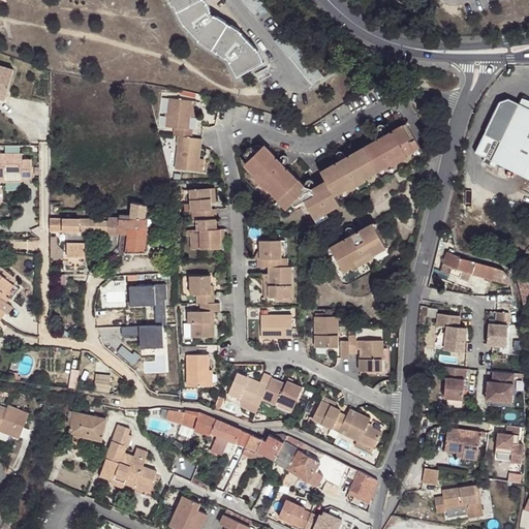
[(203,42),(217,51),(230,25),(218,17),(214,12),(208,0),(205,0),(184,10),(181,12),(187,27),(203,42)]
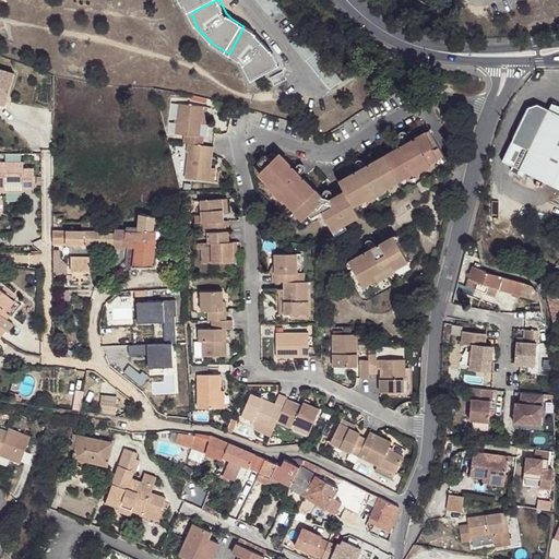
[(192,8),(194,11),(216,0),(199,0),(191,4),(192,8)]
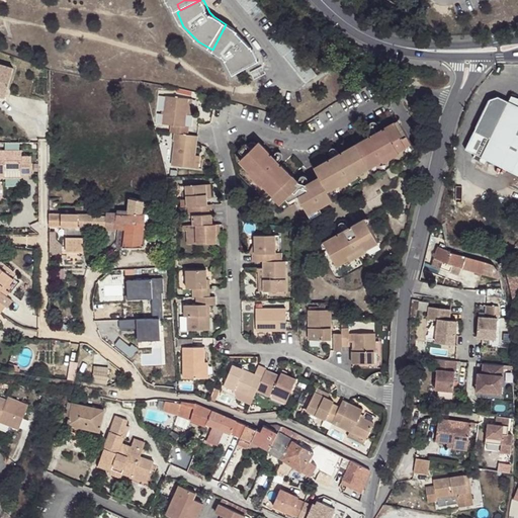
[(253,4),(250,0),(232,0),(244,13),(253,4)]
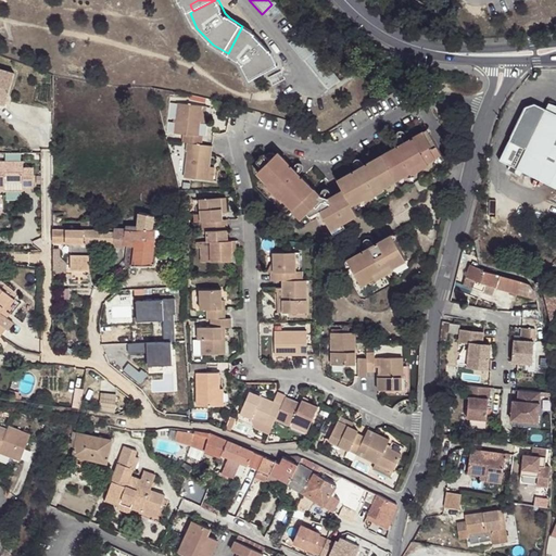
[(242,26),(228,53),(241,62),(245,67),(253,81),(280,66),(273,52),(272,52),(256,37),(257,36),(242,26)]
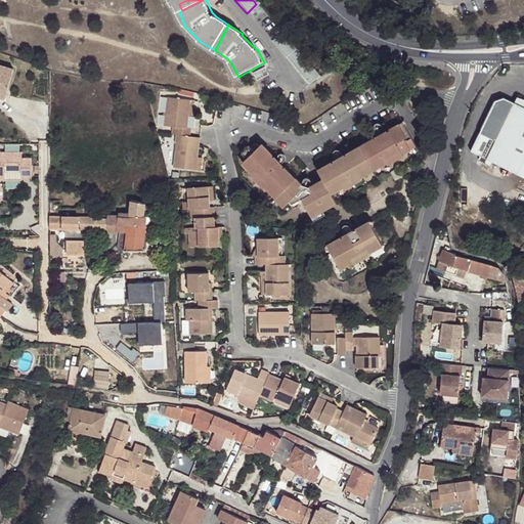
[(0,64),(0,90),(8,92),(15,70),(0,64)]
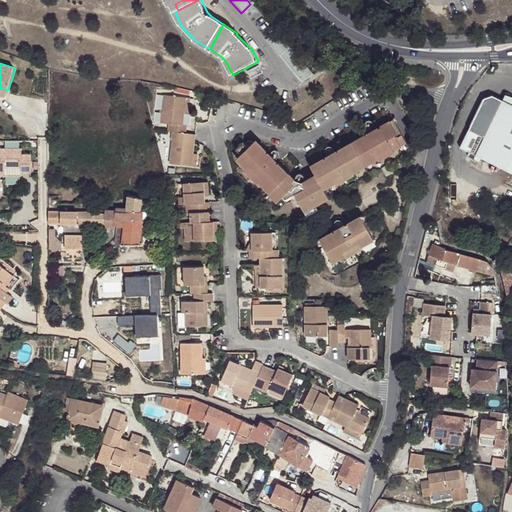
[(8,90),(0,88),(0,94),(7,97),(8,90)]
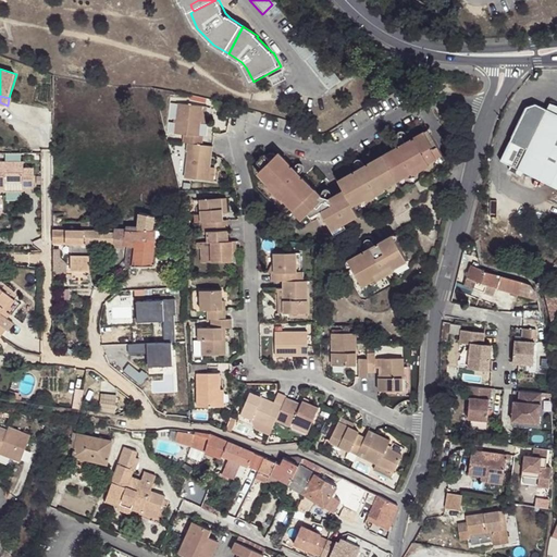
[(174,134),(184,135),(198,137),(199,123),(201,107),(177,104),(174,134)]
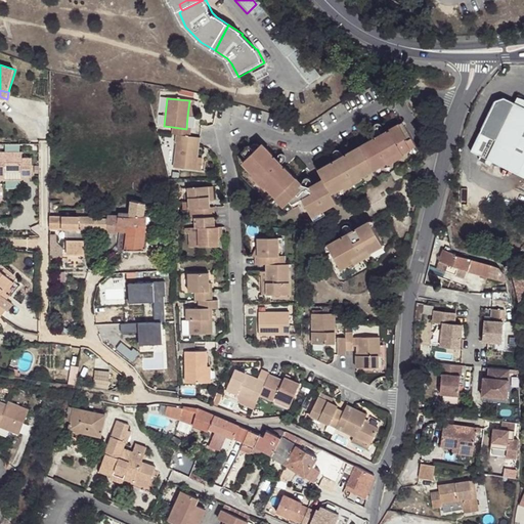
[(523,105),(516,101),(497,98),(472,148),(481,154),(479,157),(490,163),(492,159),(523,175),(523,105)]
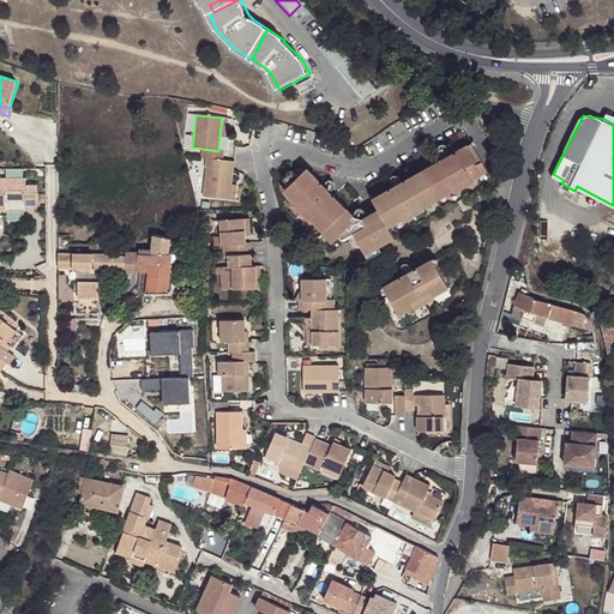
[(438,162),(452,191),(455,190),(452,186),(469,176),(471,180),(487,170),(471,143),(455,152),(462,163),(444,173),(438,162)]
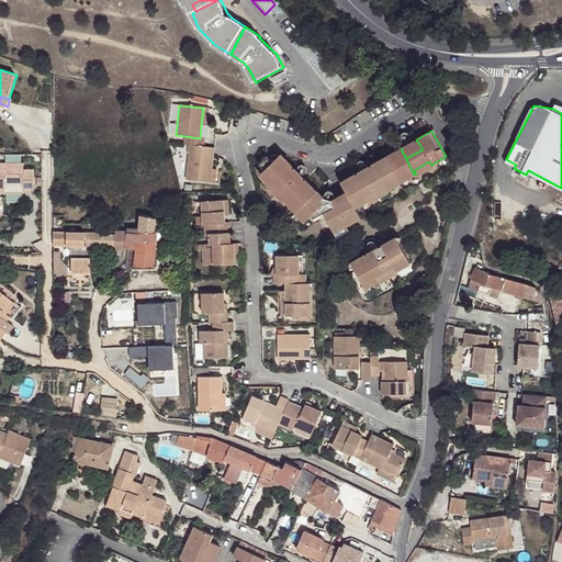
[(186,136),(184,144),(190,144),(204,146),(204,138),(200,138),(186,136)]
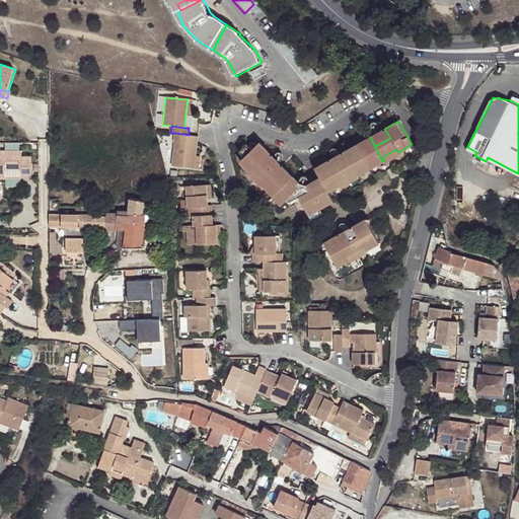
[(384,129),(370,137),(375,146),(390,138),(384,129)]
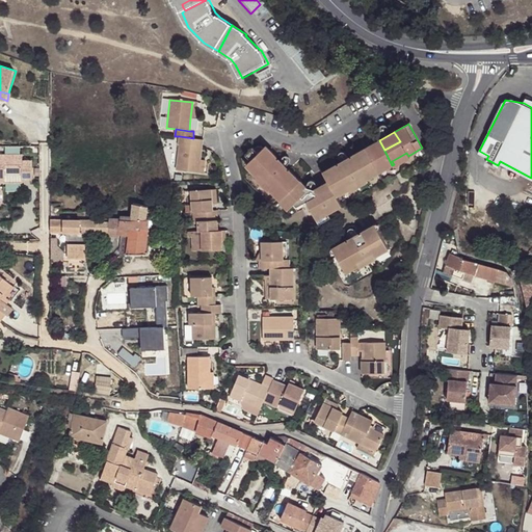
[(193,138),(180,136),(178,144),(179,145),(177,170),(200,174),(201,159),(204,139),(193,138)]
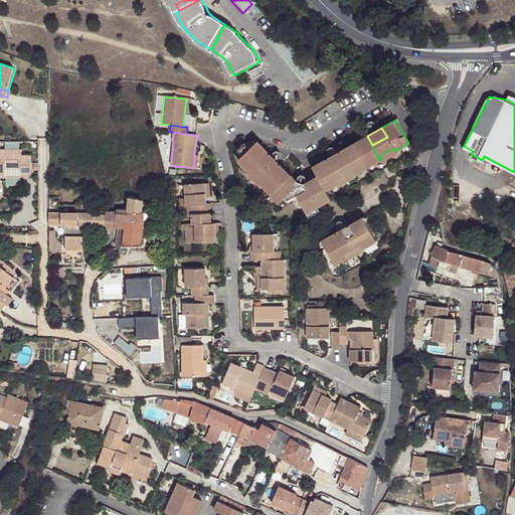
[(379,160),(367,136),(341,151),(346,160),(331,168),(326,159),(313,167),(317,176),(304,183),(303,187),(296,185),(294,183),(297,181),(280,164),(274,171),(262,160),(269,153),(258,142),(250,148),(245,143),(237,150),(242,156),(238,160),(248,171),(251,169),(264,180),(261,183),(271,194),(270,194),(279,203),(291,192),(294,197),(297,195),(307,213),(331,198),(326,190),(339,182),(337,179),(352,171),(354,174),(379,160)]
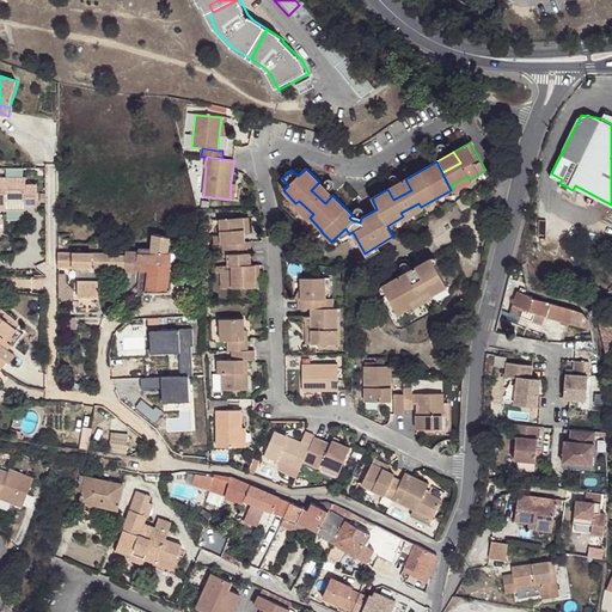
[(0,202),(10,203),(10,197),(29,197),(29,203),(41,203),(41,181),(30,181),(30,172),(0,172),(0,202)]
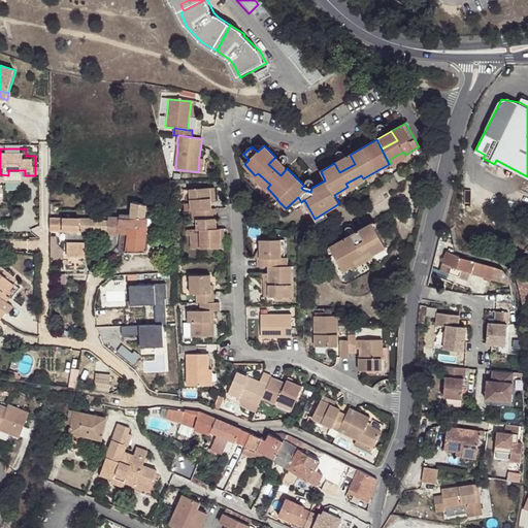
[(389,160),(391,163),(392,165),(406,157),(405,155),(403,152),(389,160)]
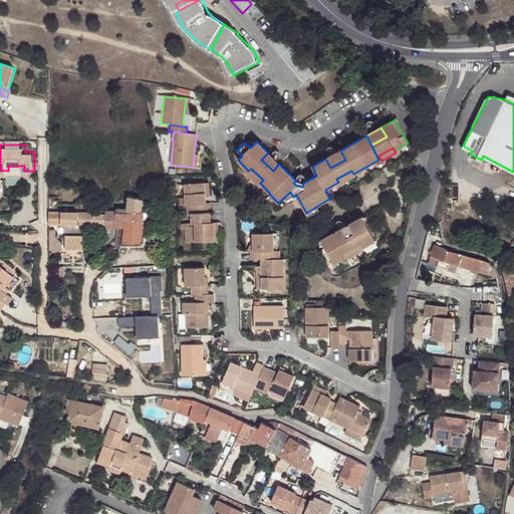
[(345,160),(340,151),(325,159),(330,168),(345,160)]
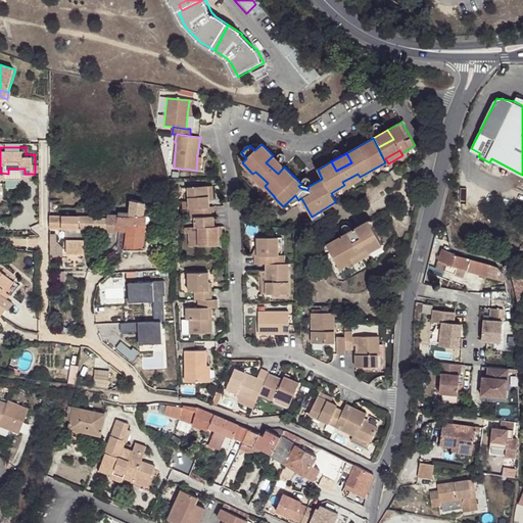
[(284,167),(273,155),(266,162),(278,174),(284,167)]
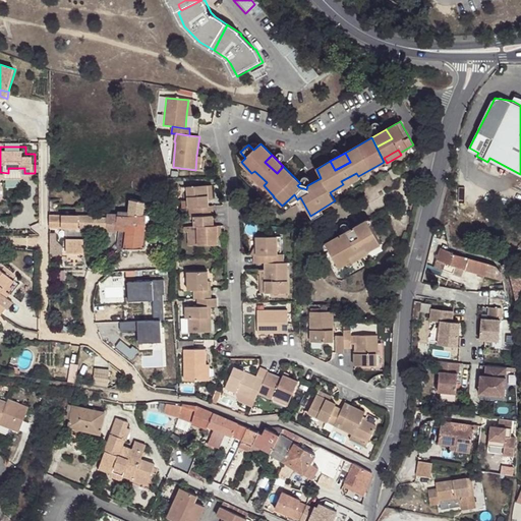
[(396,167),(389,171),(394,179),(401,175),(396,167)]
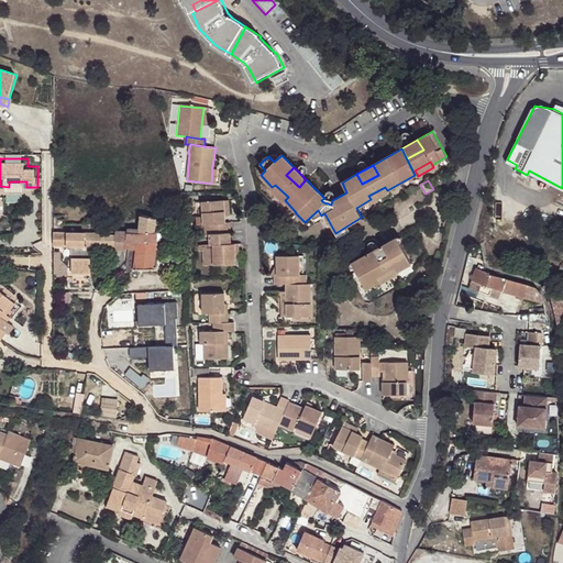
[(9,181),(9,187),(9,189),(26,190),(26,187),(26,181),(9,181)]
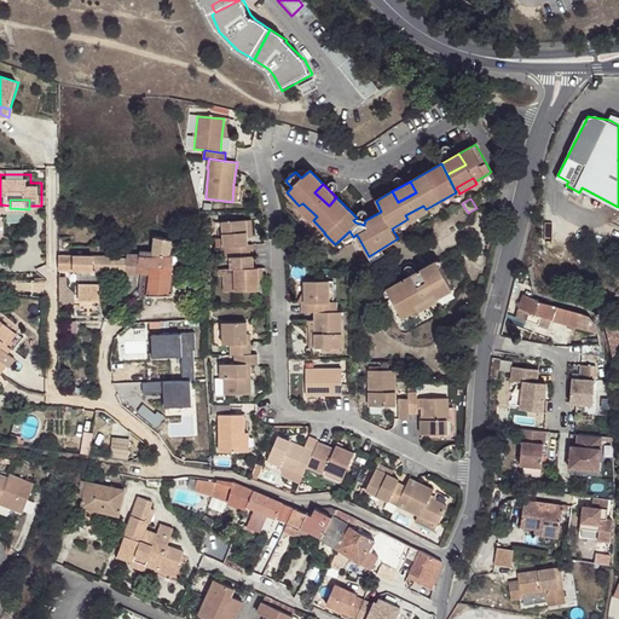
[(302,203),(299,206),(298,208),(311,223),(313,220),(317,217),(302,203)]
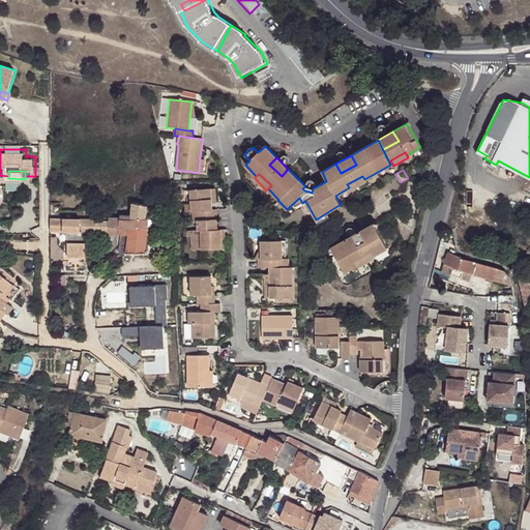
[(365,181),(364,179),(362,176),(347,184),(349,187),(350,189),(365,181)]
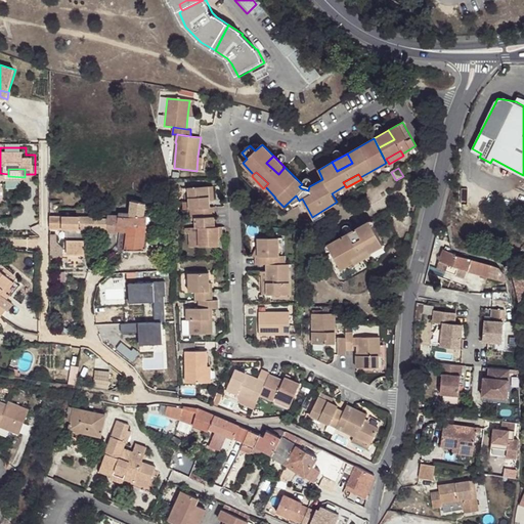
[(191,208),(192,217),(211,216),(210,206),(207,206),(207,200),(205,185),(185,186),(186,208),(191,208)]
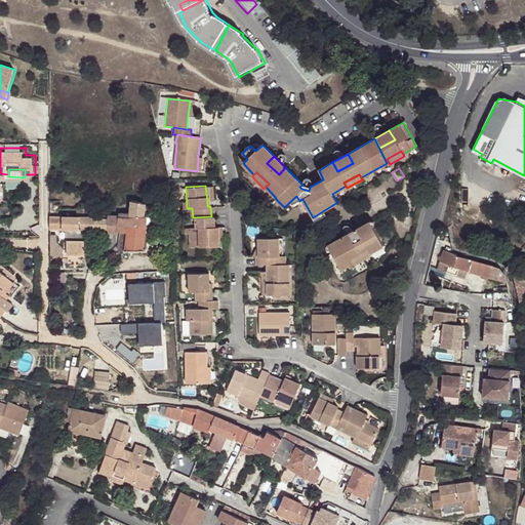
[(192,211),(192,208),(187,208),(186,187),(179,188),(180,212),(192,211)]
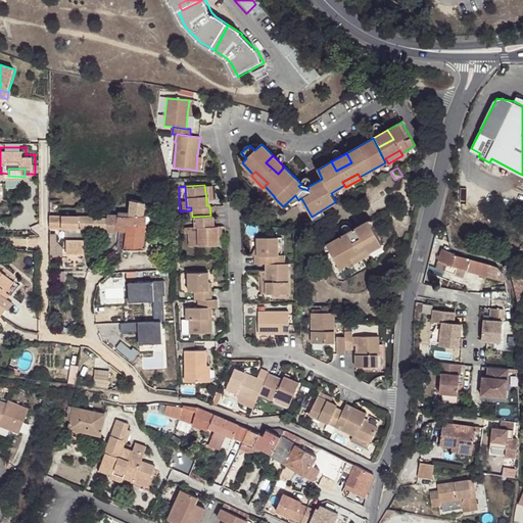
[(121,212),(121,217),(121,229),(121,232),(125,232),(131,232),(131,240),(125,240),(125,248),(128,248),(129,250),(152,250),(151,211),(145,210),(146,200),(132,200),(131,212),(121,212)]
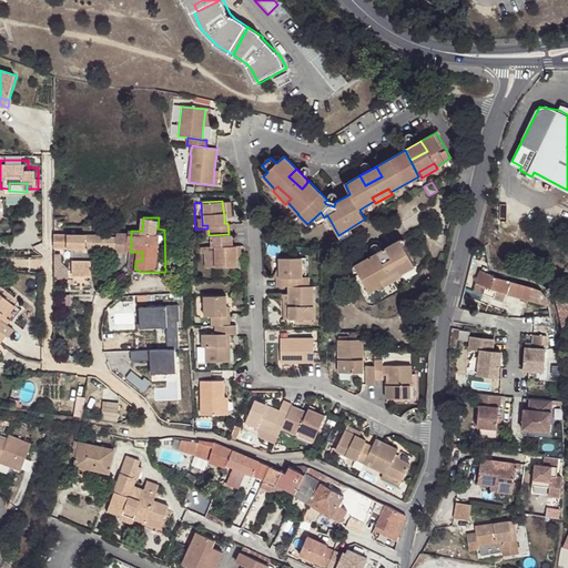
[(229,234),(209,235),(209,245),(209,246),(212,246),(213,267),(234,266),(233,245),(229,245),(229,234)]
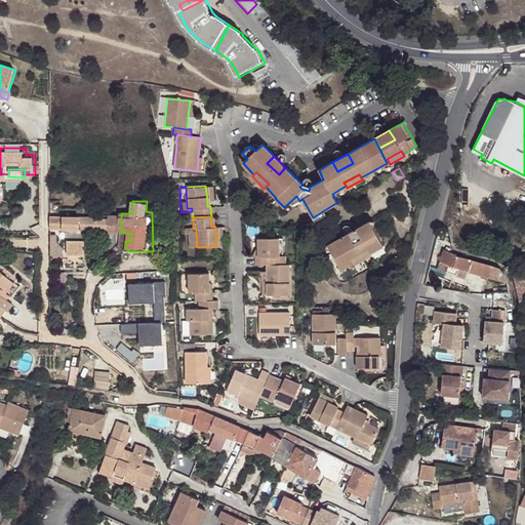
[(52,217),(52,231),(69,231),(69,242),(70,242),(70,256),(87,256),(87,231),(111,231),(111,230),(111,217),(105,217),(105,219),(96,220),(96,218),(52,217)]
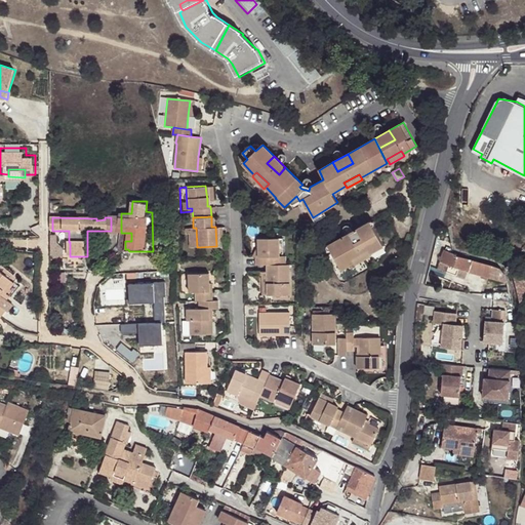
[(111,217),(111,230),(118,230),(121,230),(121,217),(111,217)]
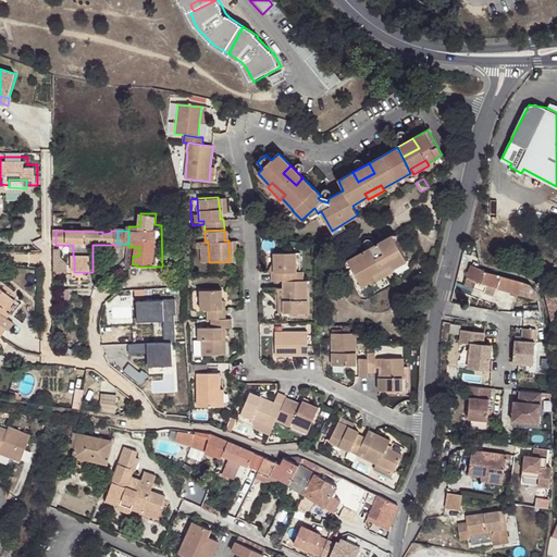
[(367,260),(362,252),(347,260),(362,285),(376,277),(374,274),(390,264),(392,269),(407,260),(392,235),(378,243),(383,252),(367,260)]
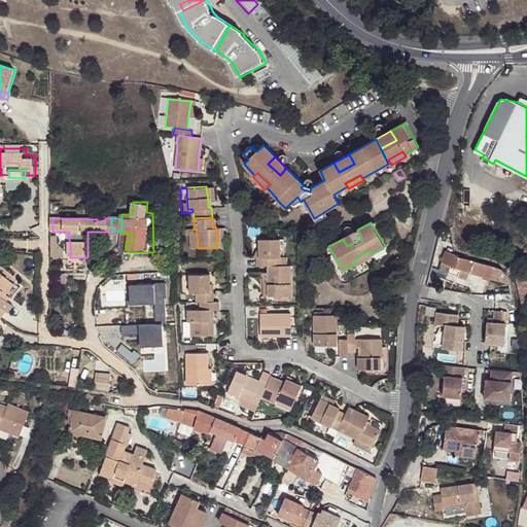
[(197,229),(194,229),(188,229),(189,234),(187,234),(188,248),(198,248),(197,229)]
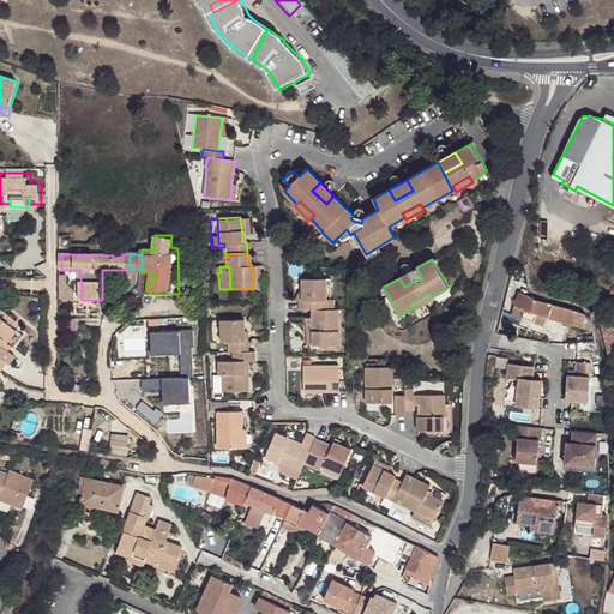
[(416,268),(399,278),(404,287),(422,278),(416,268)]
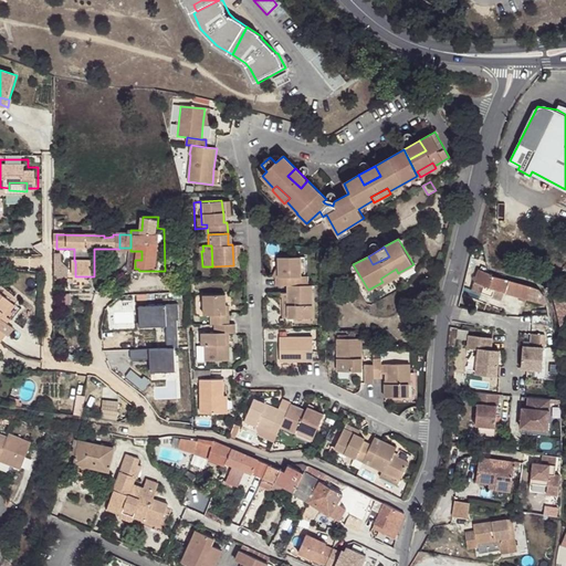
[(63,253),(56,253),(56,279),(70,279),(70,269),(63,262),(63,253)]
